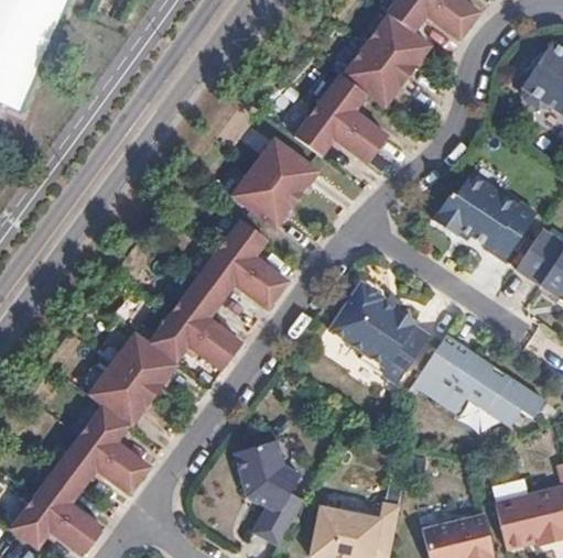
[(0,110),(29,123),(80,0),(0,0),(0,110)]
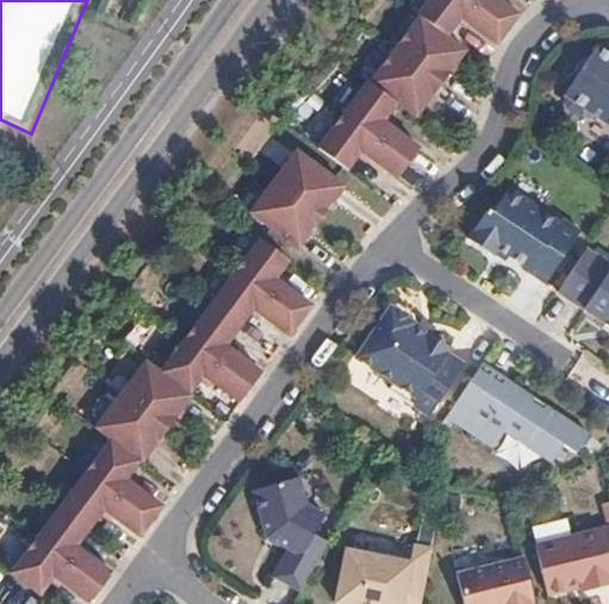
[(370,81),(319,148),(348,169),(361,151),(398,179),(421,148),(384,122),(398,103),(417,117),(467,50),(448,36),(461,17),(497,44),(520,13),(502,0),(429,0),(420,14),(421,16),(371,82),(370,81)]
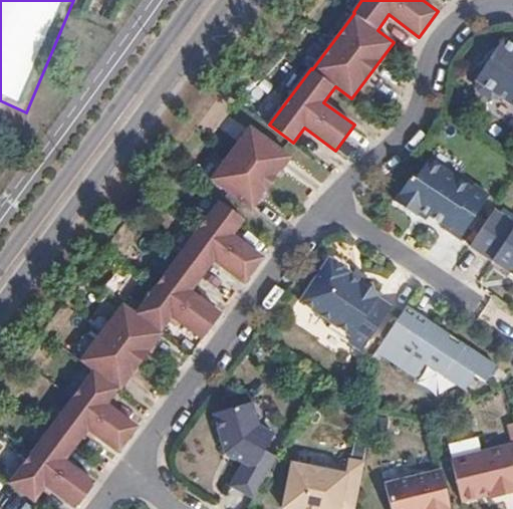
[(512,43),(504,36),(475,78),(478,80),(476,82),(477,88),(490,97),(497,96),(499,93),(512,103),(512,43)]
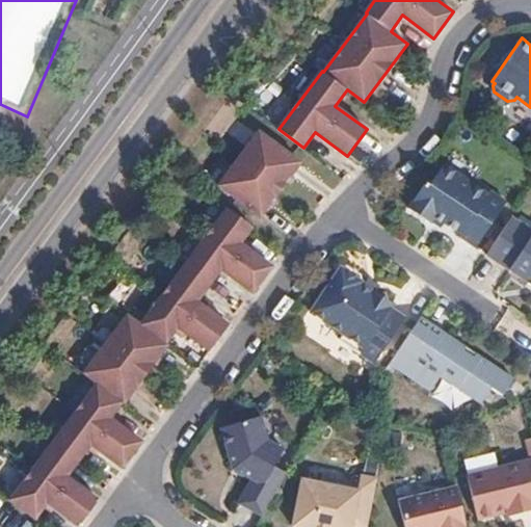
[(218,185),(261,216),(301,162),(259,131),(218,185)]
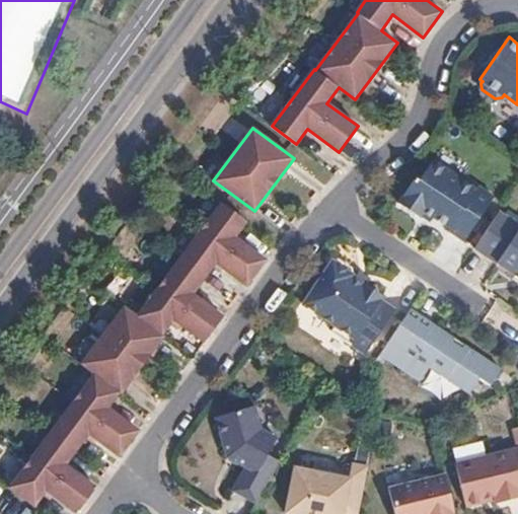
[(448,229),(462,240),(493,197),(477,187),(475,189),(433,159),(419,179),(415,176),(397,202),(420,217),(421,215),(429,221),(432,216),(449,228),(448,229)]
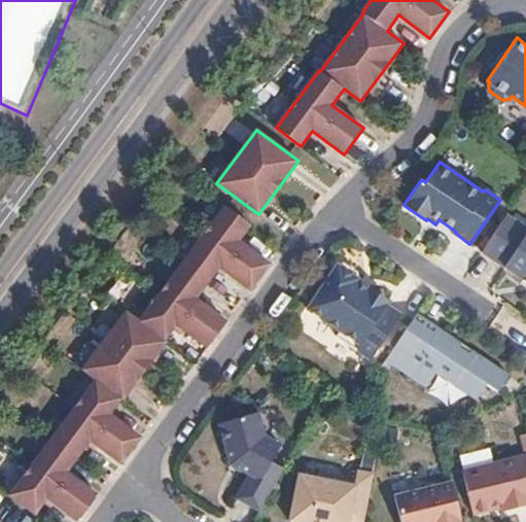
[(250,224),(225,206),(139,321),(127,312),(83,370),(97,379),(10,494),(27,508),(35,514),(46,497),(77,521),(92,503),(98,495),(66,471),(90,440),(120,463),(140,438),(109,414),(121,397),(123,398),(166,342),(165,340),(176,324),(207,348),(226,321),(196,299),(219,267),(250,290),(270,264),(239,241),(250,224)]
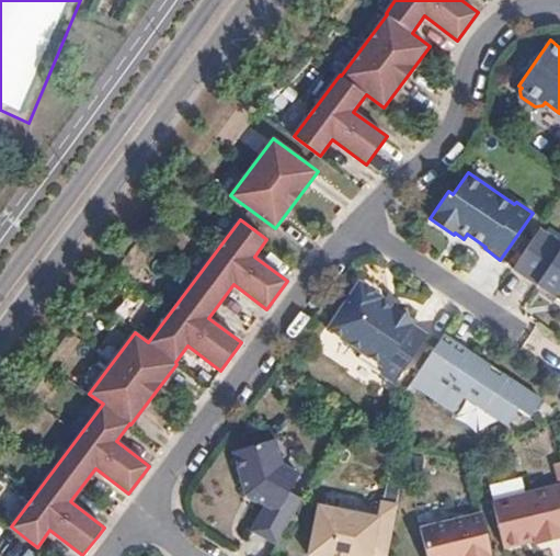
[(518,259),(512,268),(559,299),(559,244),(538,229),(518,259)]
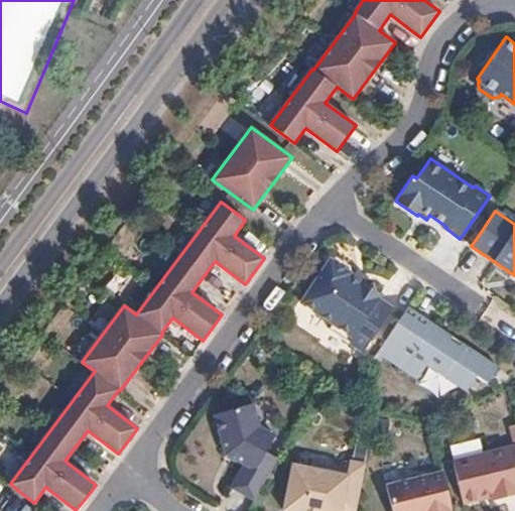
[(359,285),(346,276),(350,272),(349,264),(336,256),(330,257),(301,300),(335,322),(331,328),(364,350),(393,305),(363,280),(359,285)]
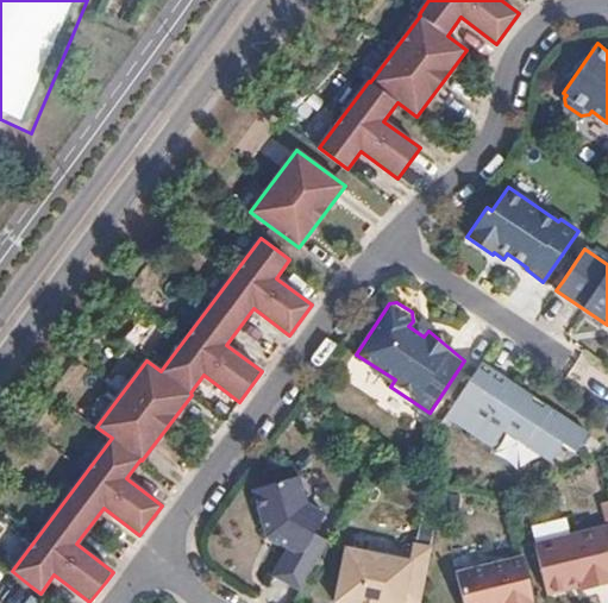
[(589,428),(481,360),(446,414),(494,444),(505,427),(552,458),(563,440),(576,448),(589,428)]
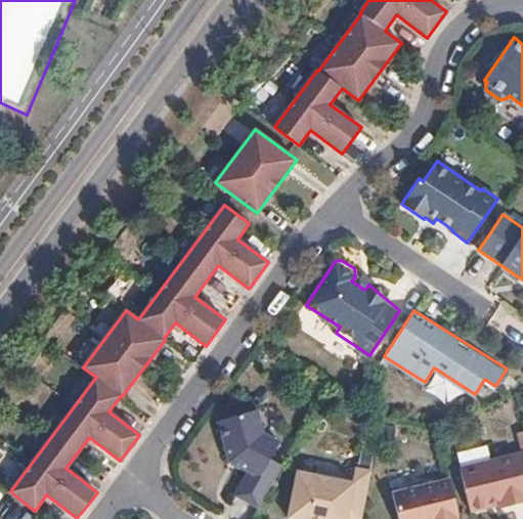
[(264,498),(281,465),(270,458),(279,441),(264,432),(257,408),(217,421),(229,461),(248,471),(235,493),(259,507),(264,498)]
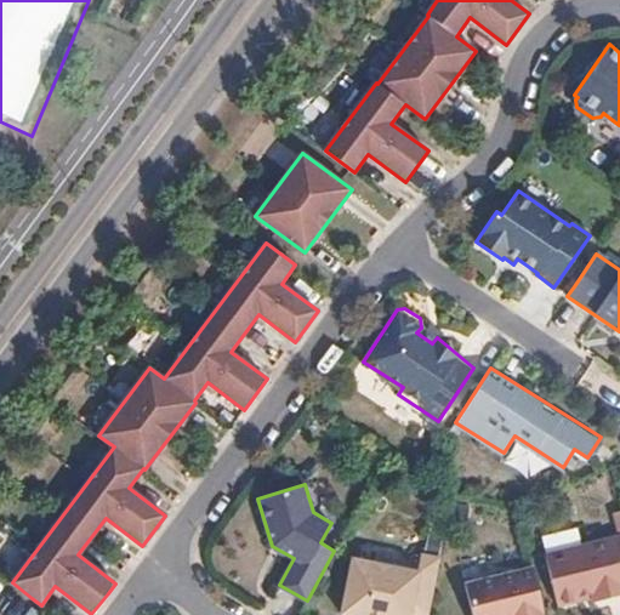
[(619,534),(545,553),(558,604),(579,601),(578,594),(591,591),(592,597),(593,601),(619,593),(619,534)]
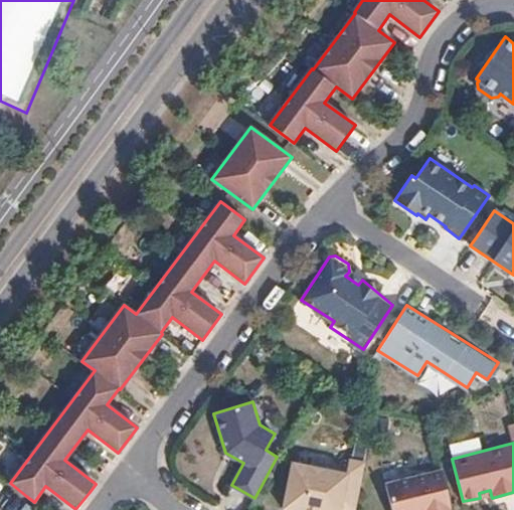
[(356,509),(366,462),(349,459),(347,474),(293,463),(285,508),(291,509),(341,509),(341,508),(346,509),(356,509)]
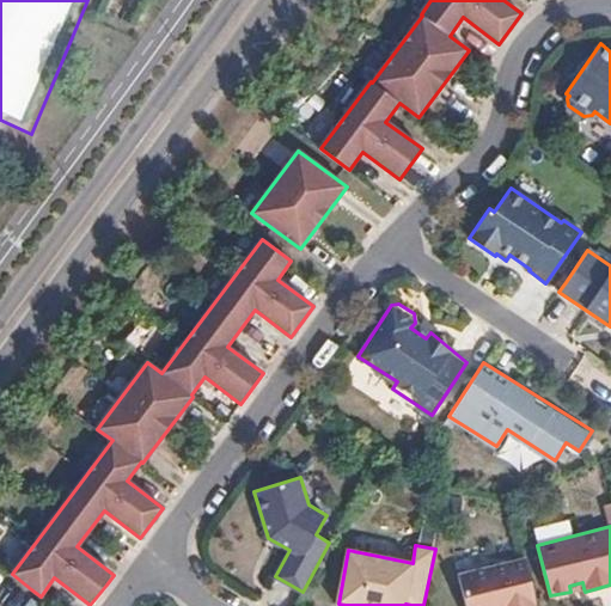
[(539,605),(527,558),(460,575),(469,605),(539,605)]
